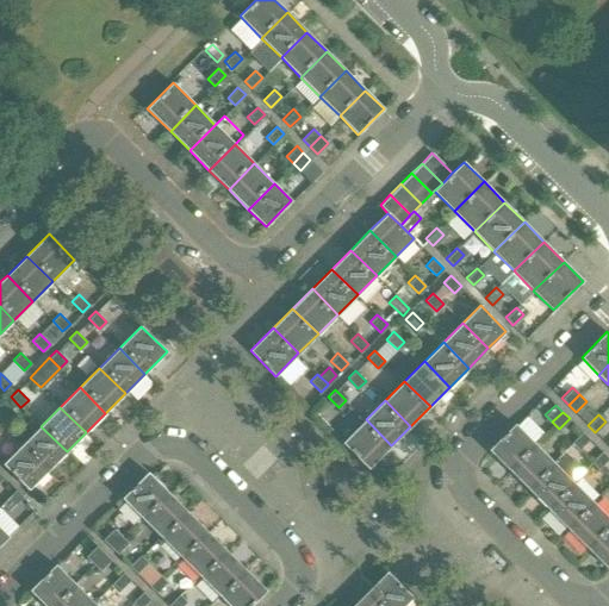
[(391,445),(366,419),(342,443),(368,468),(391,445)]
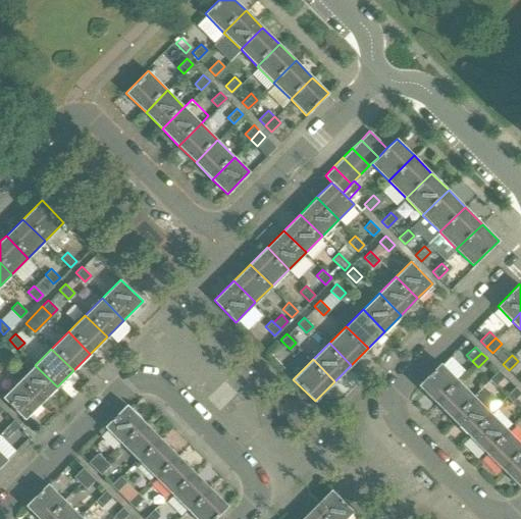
[(418,384),(433,400),(455,378),(440,363),(418,384)]
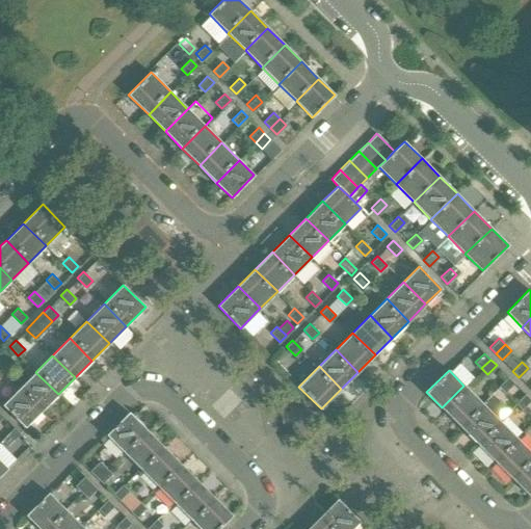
[(35,372),(19,389),(41,412),(58,394),(35,372)]
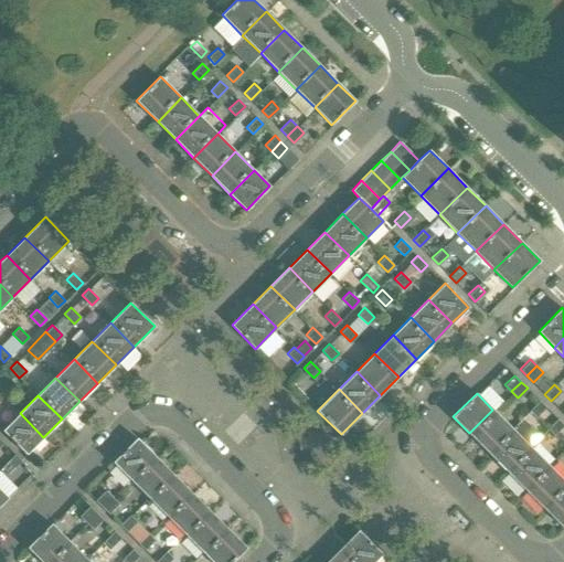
[(545,406),(539,400),(529,410),(535,416),(545,406)]
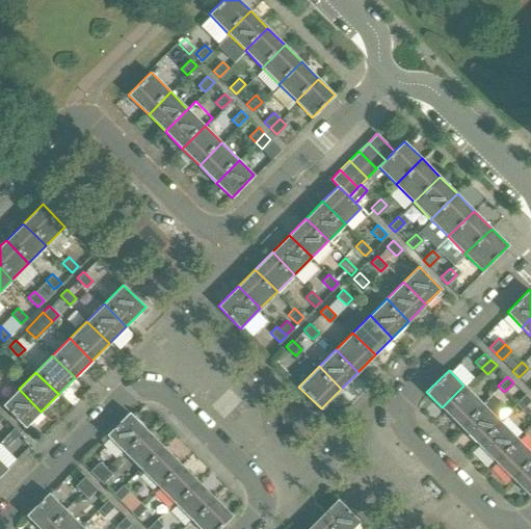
[(442,407),(458,425),(481,402),(463,386),(442,407)]
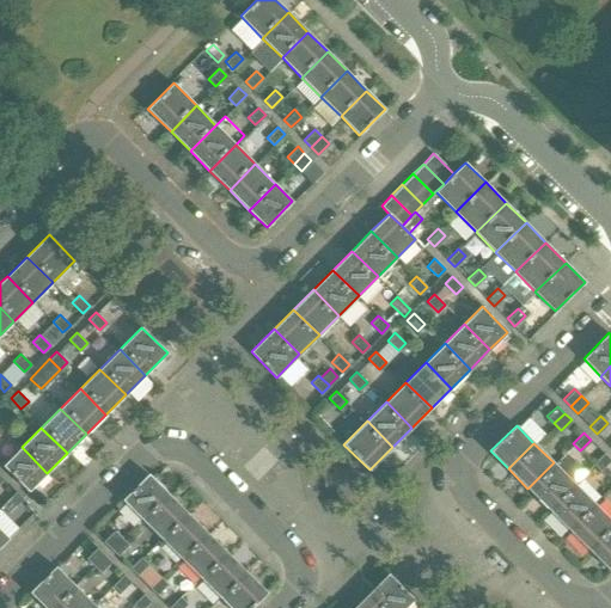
[(47,473),(22,447),(4,466),(29,491),(47,473)]
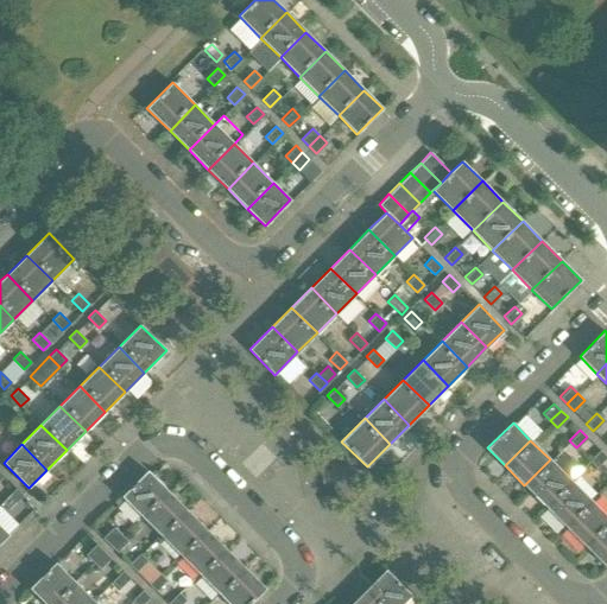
[(606,456),(600,449),(589,459),(596,466),(606,456)]
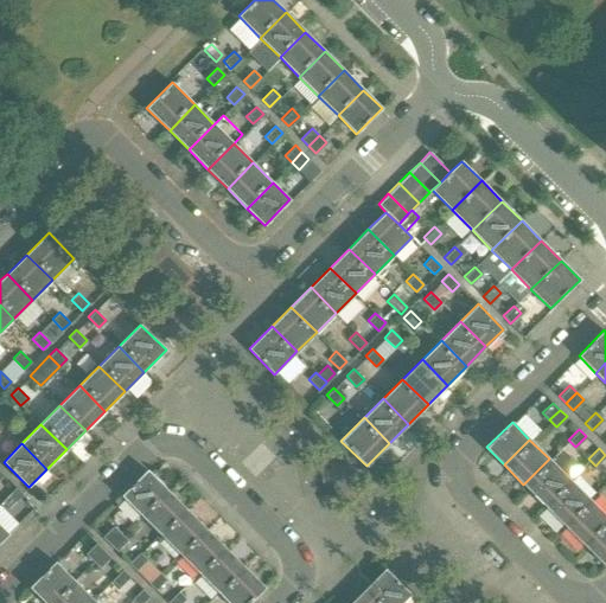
[(523,485),(544,505),(569,479),(549,459),(523,485)]
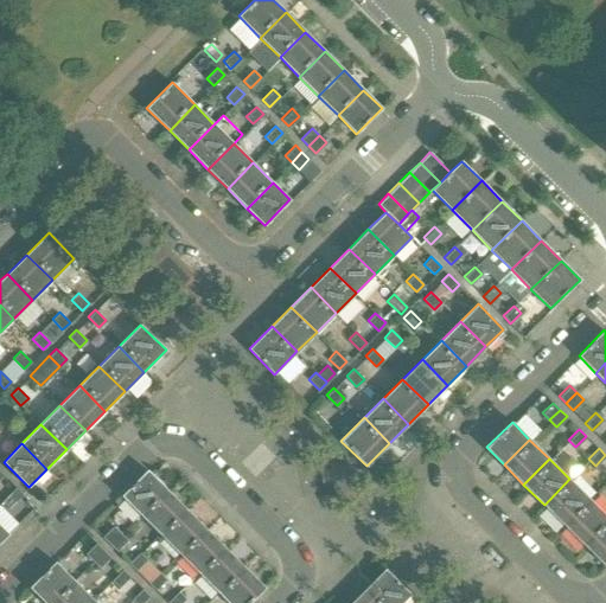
[(121,495),(140,513),(165,488),(147,470),(121,495)]
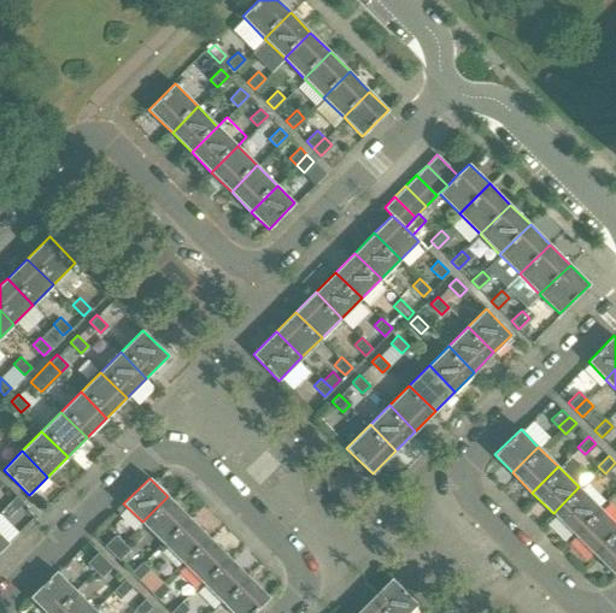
[(553,513),(573,532),(598,506),(579,487),(553,513)]
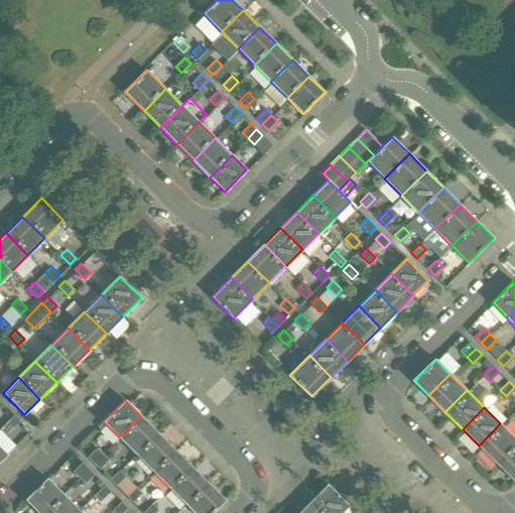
[(19,419),(12,413),(4,422),(10,428),(19,419)]
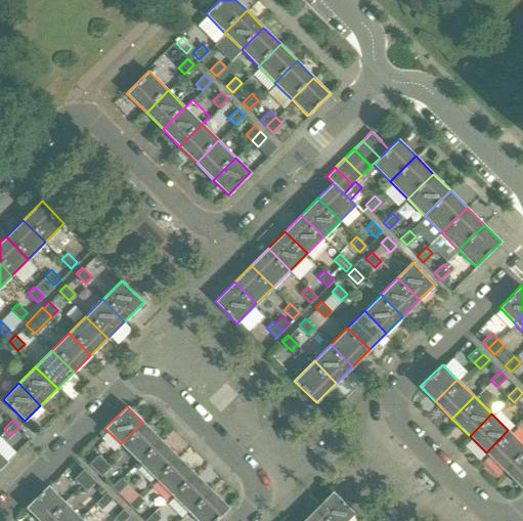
[(121,443),(137,461),(160,439),(142,422),(121,443)]
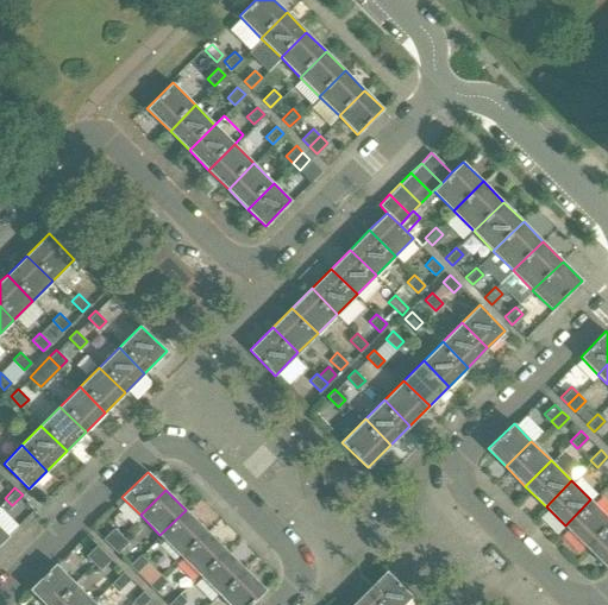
[(565,525),(584,546),(607,521),(607,517),(590,499),(565,525)]
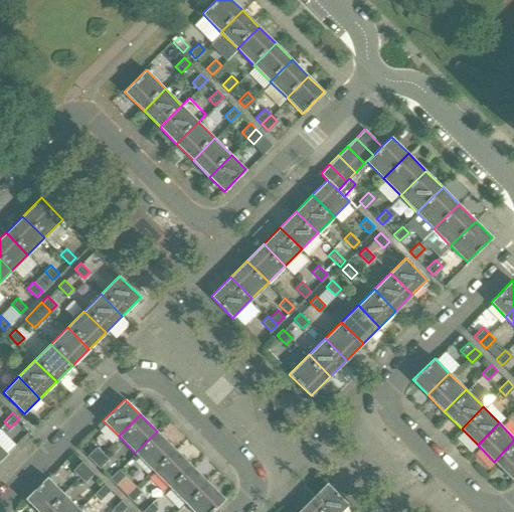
[(135,453),(151,469),(159,461),(173,448),(157,432),(135,453)]
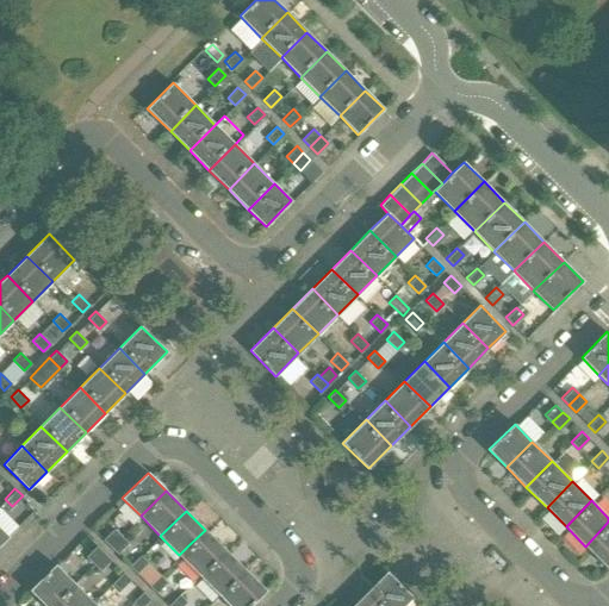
[(608,522),(585,547),(607,568),(608,564),(608,522)]
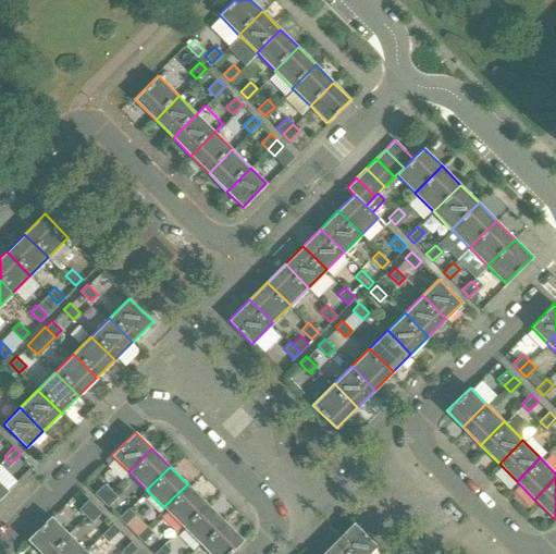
[(94,493),(100,499),(110,490),(103,483),(94,493)]
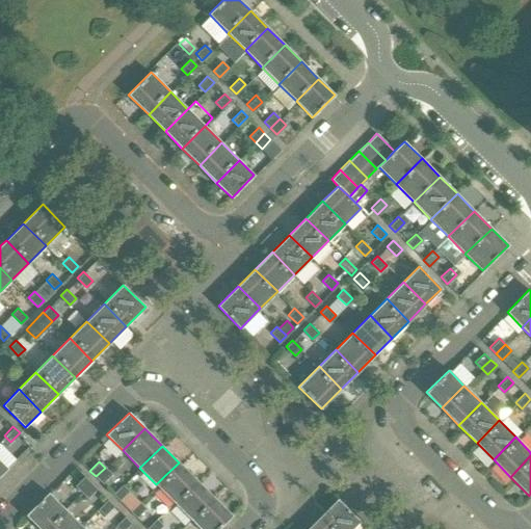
[(156,484),(174,501),(195,479),(179,463),(164,476),(156,484)]
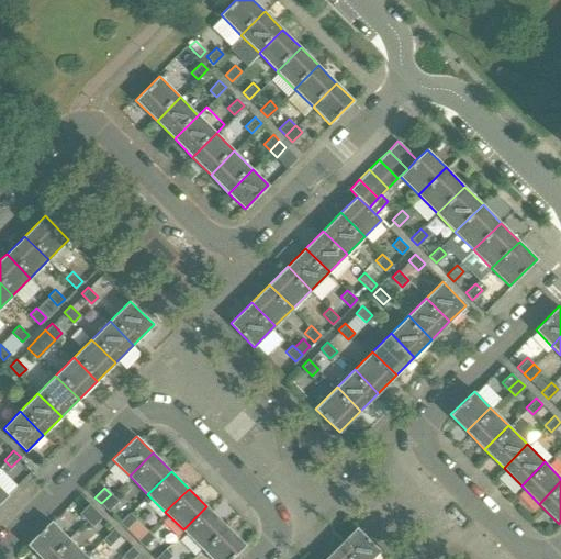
[(111,494),(101,503),(108,510),(118,500),(111,494)]
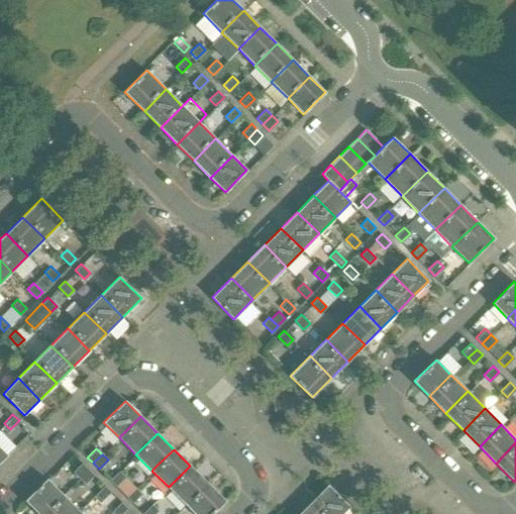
[(73,472),(79,478),(88,469),(82,463),(73,472)]
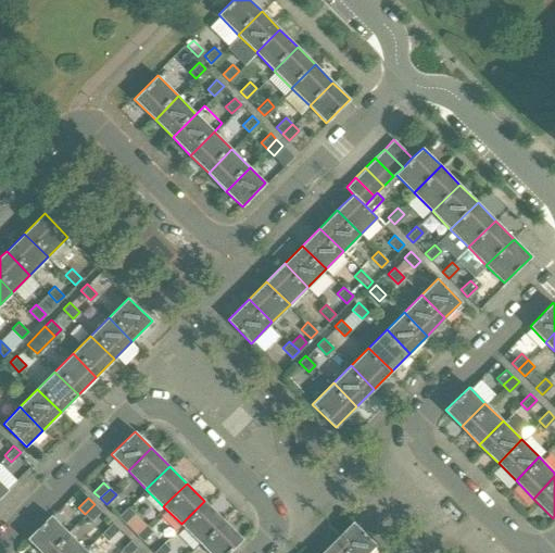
[(181,524),(199,542),(223,519),(204,501),(181,524)]
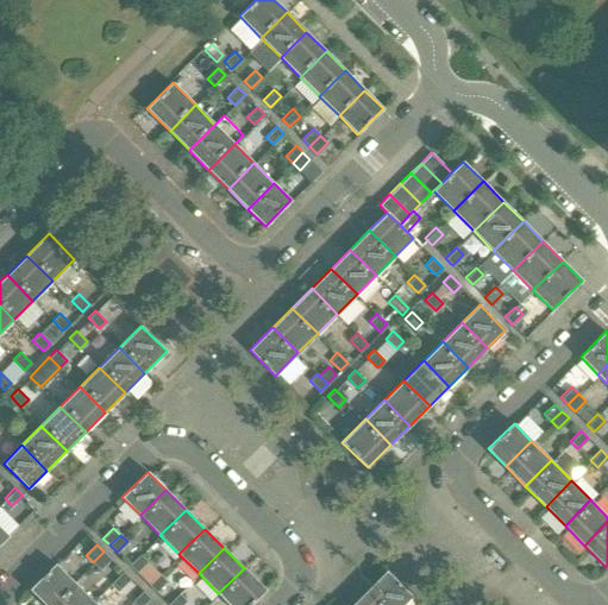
[(104,552),(93,562),(100,569),(111,559),(104,552)]
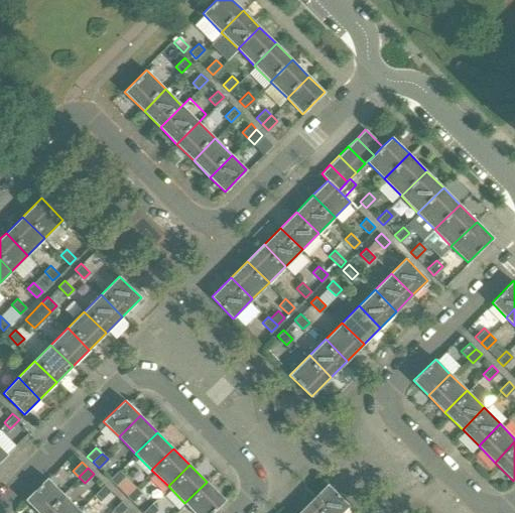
[(110,479),(116,485),(125,476),(119,470),(110,479)]
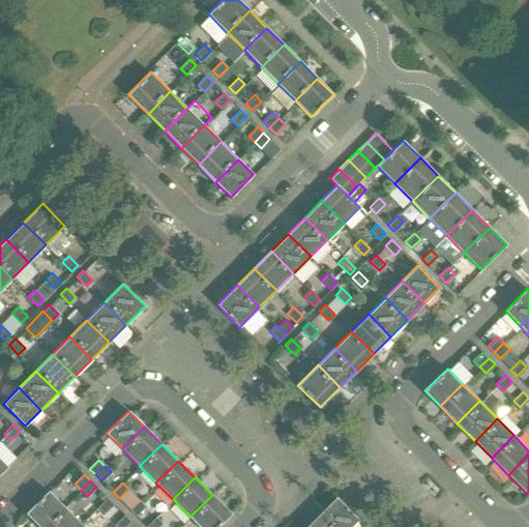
[(26,513),(39,526),(40,526),(63,506),(48,491),(26,513)]
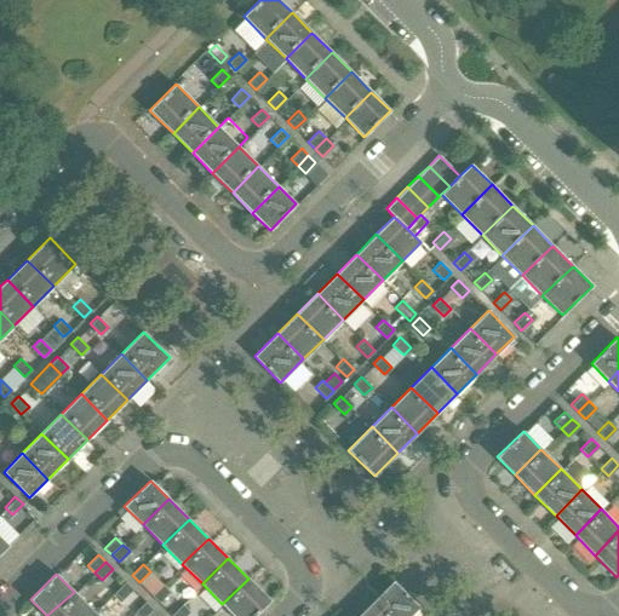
[(248,579),(222,604),(234,615),(253,615),(270,600),(248,579)]
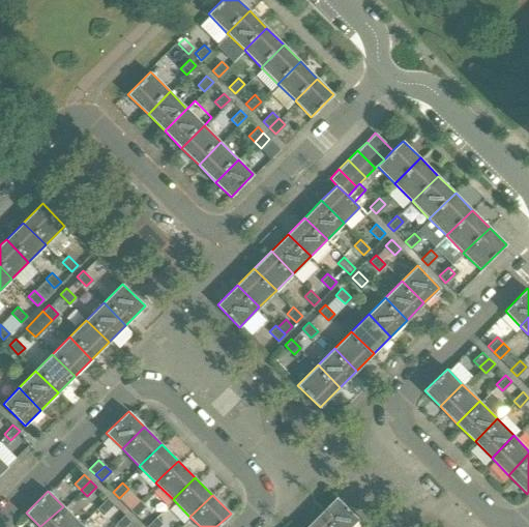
[(113,503),(107,497),(97,506),(104,513),(113,503)]
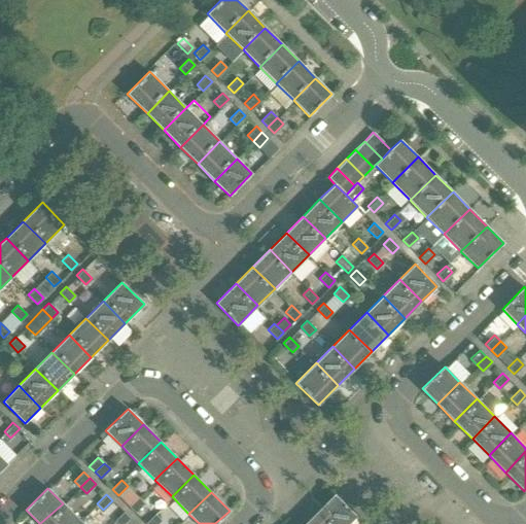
[(334,494),(315,513),(325,523),(348,523),(356,517),(334,494)]
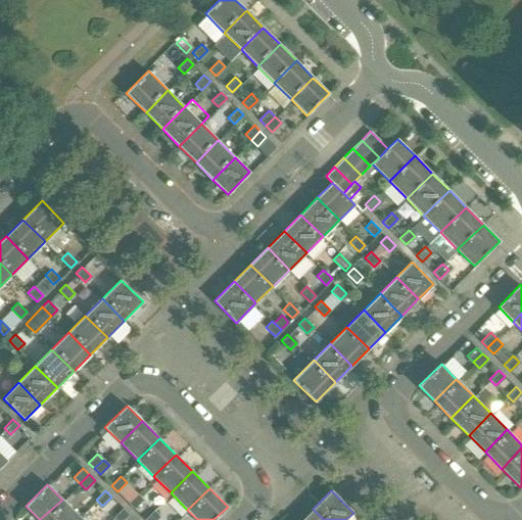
[(128,502),(134,508),(143,499),(137,492),(128,502)]
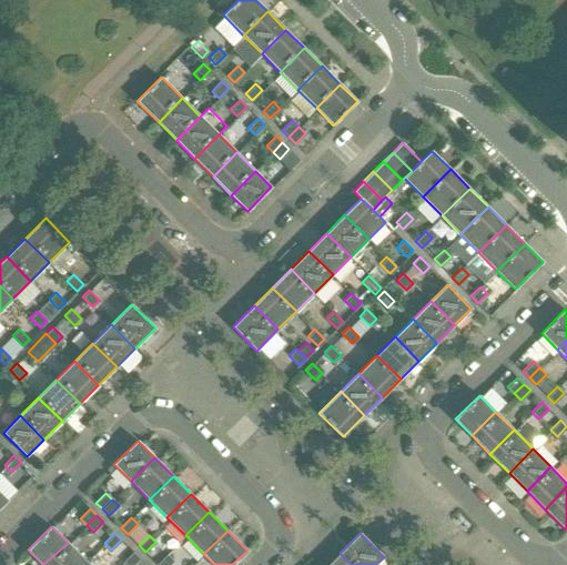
[(43,564),(81,564),(85,561),(68,543),(43,564)]
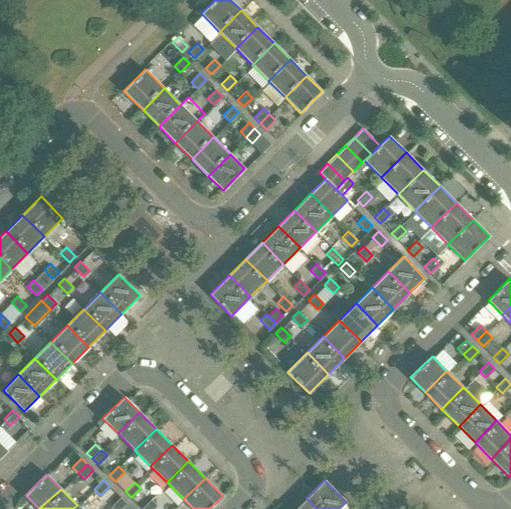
[(118,508),(125,502),(119,496),(111,505),(114,508),(118,508)]
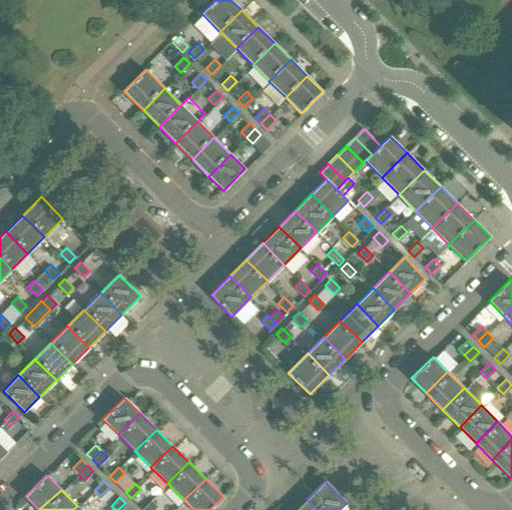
[(141,508),(142,509),(151,509),(156,506),(150,499),(141,508)]
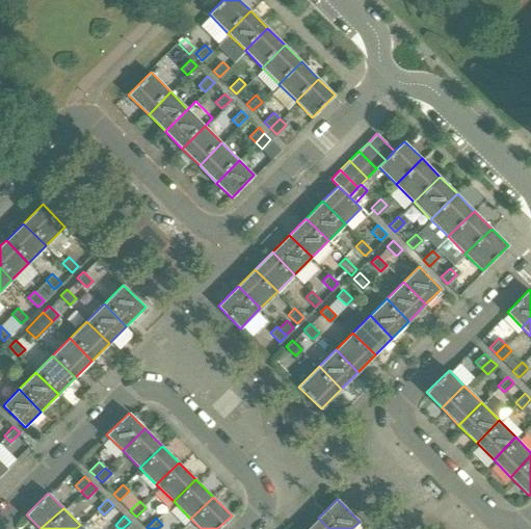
[(328,528),(318,518),(307,528),(328,528)]
